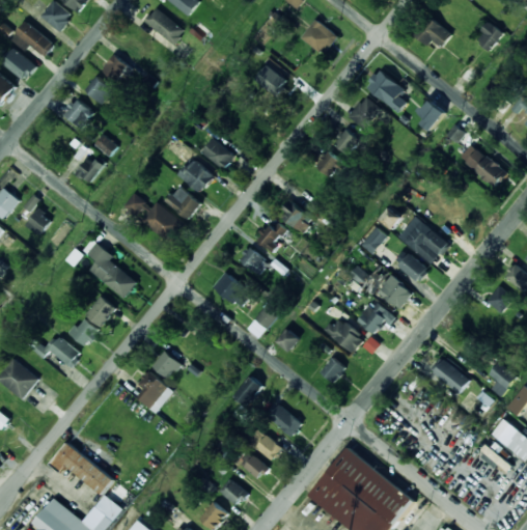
[(84,0),(75,12),(58,0),(84,0)]
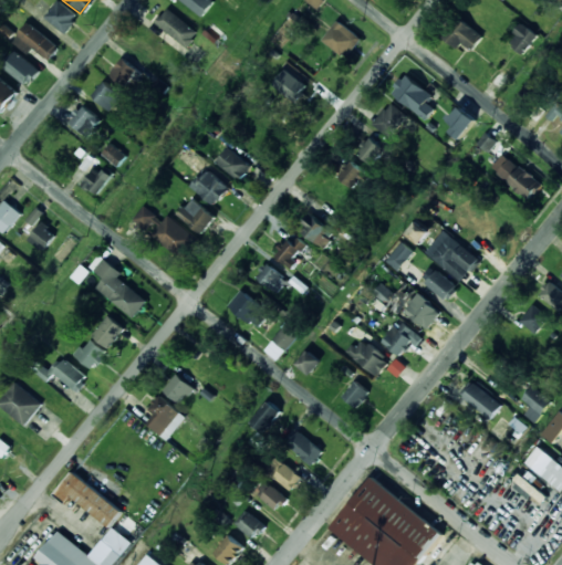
[(209,0),(196,17),(176,1),(177,0),(209,0)]
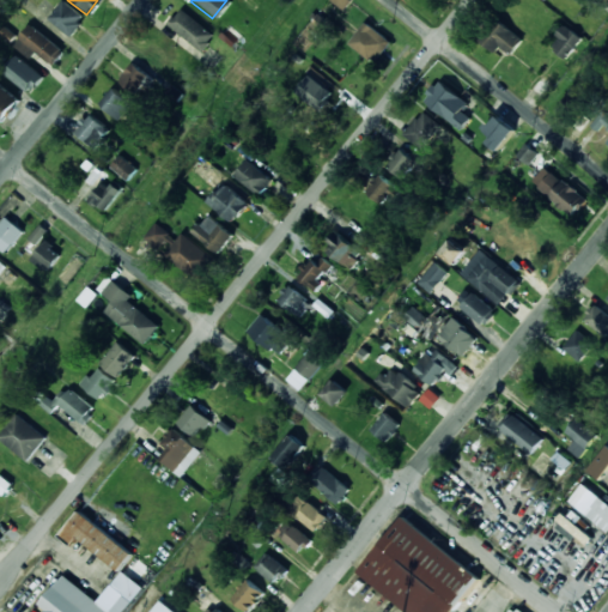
[(326,0),(340,10),(347,0),(326,0)]
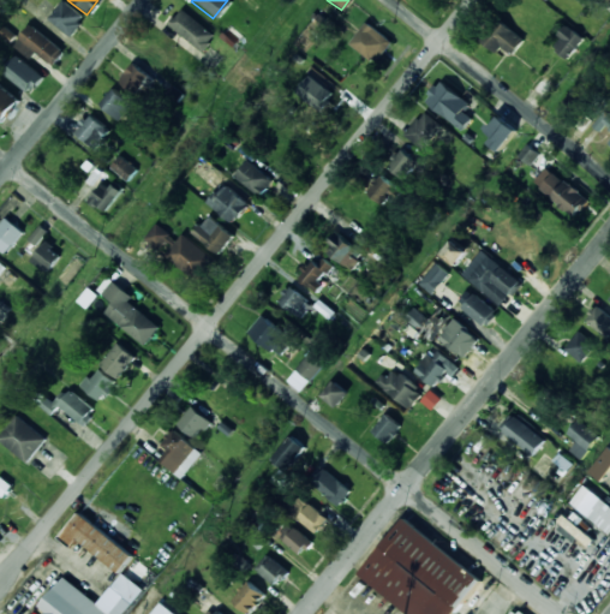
[(67,37),(45,19),(59,1),(78,16),(72,23),(76,25),(67,37)]
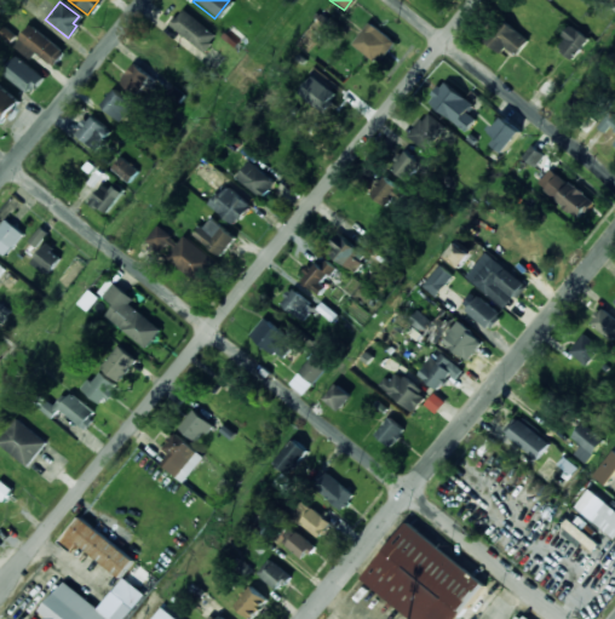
[(180,11),(211,35),(196,53),(165,29),(180,11)]
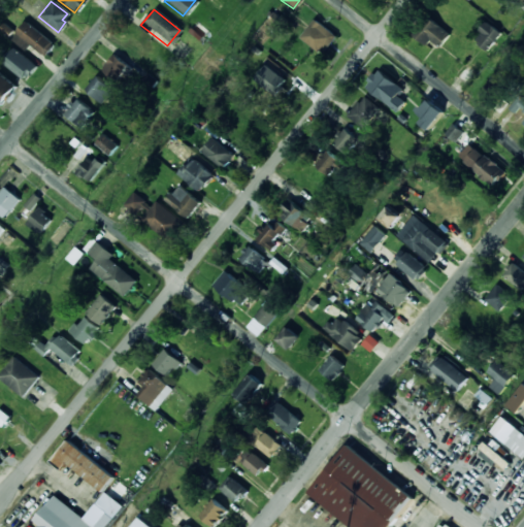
[(428,39),(437,46),(448,33),(423,13),(408,32),(423,44),(428,39)]
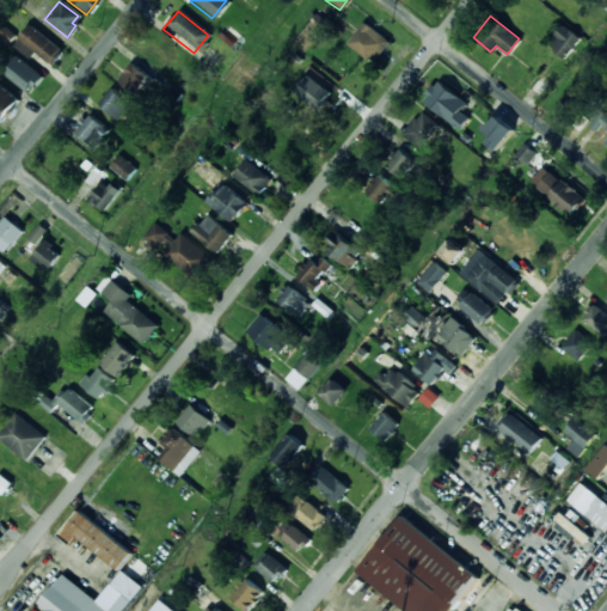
[(371,62),(387,41),(362,20),(345,42),(371,62)]
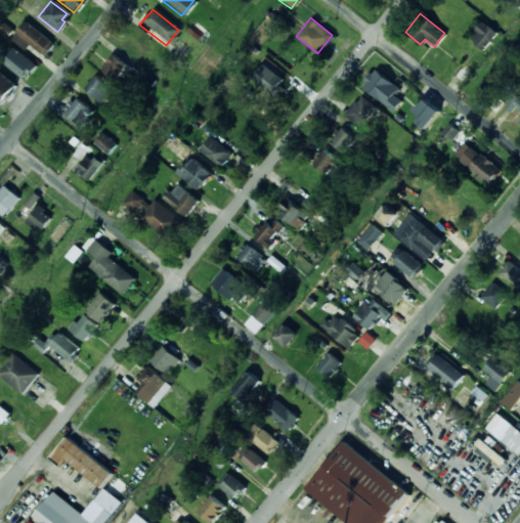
[(42,54),(51,43),(24,20),(8,39),(23,50),(28,43),(42,54)]
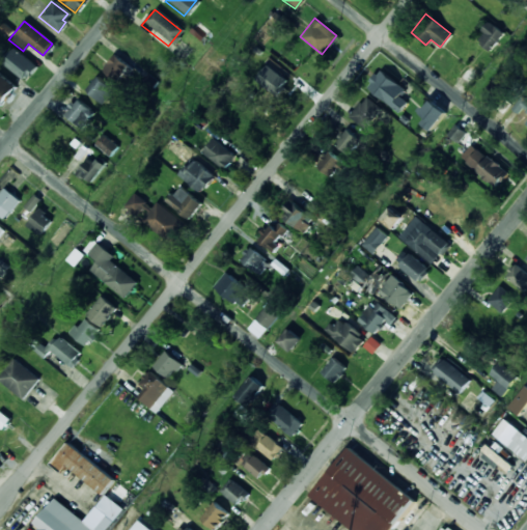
[(501,32),(487,21),(473,39),(488,50),(501,32)]
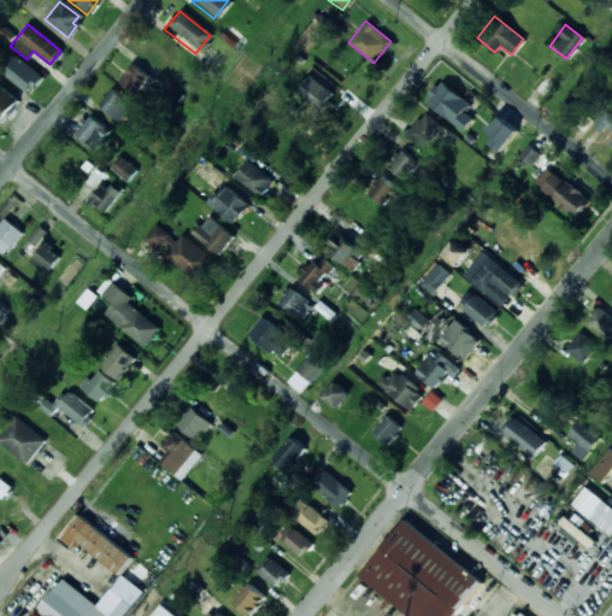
[(224,25),(237,36),(231,45),(217,34),(224,25)]
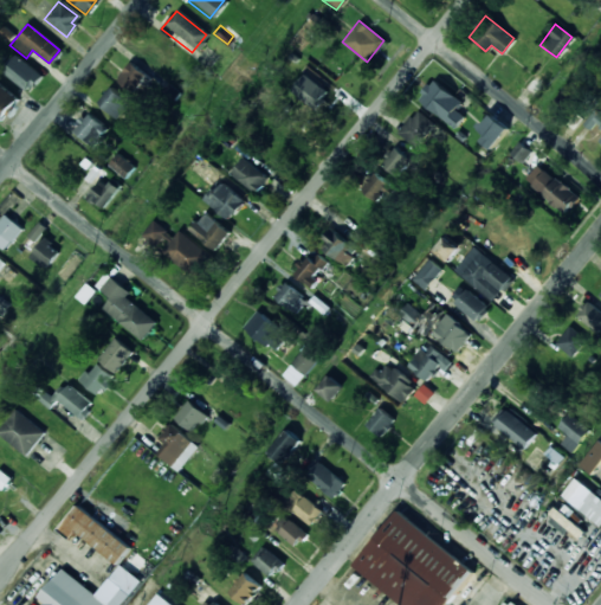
[(0,71),(25,91),(39,75),(12,53),(0,69),(0,71)]
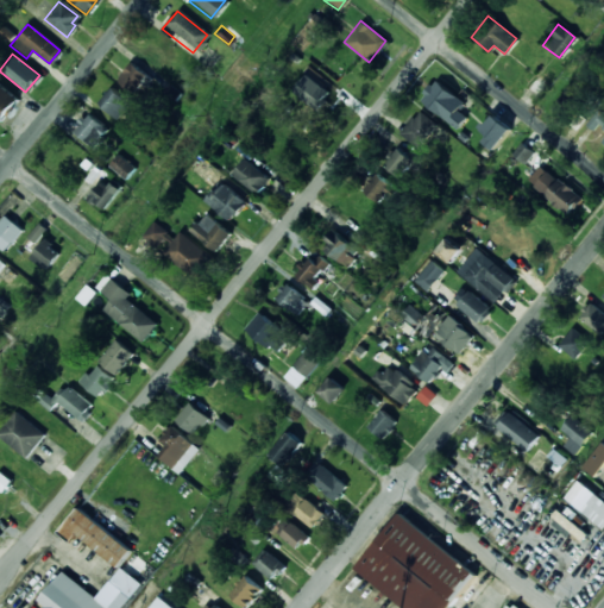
[(145,76),(130,62),(114,79),(131,93),(145,76)]
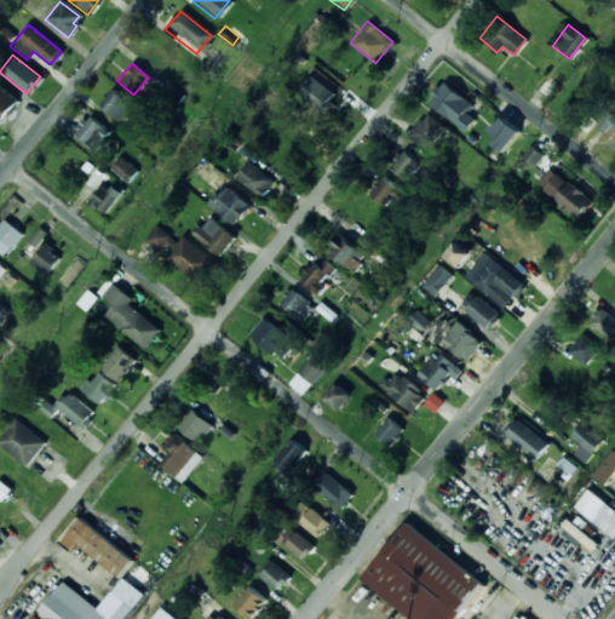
[(533,89),(545,97),(556,84),(544,74),(533,89)]
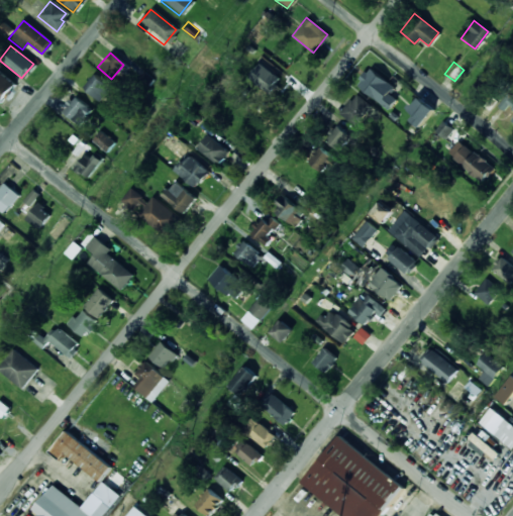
[(287,80),(268,65),(253,83),(273,98),(287,80)]
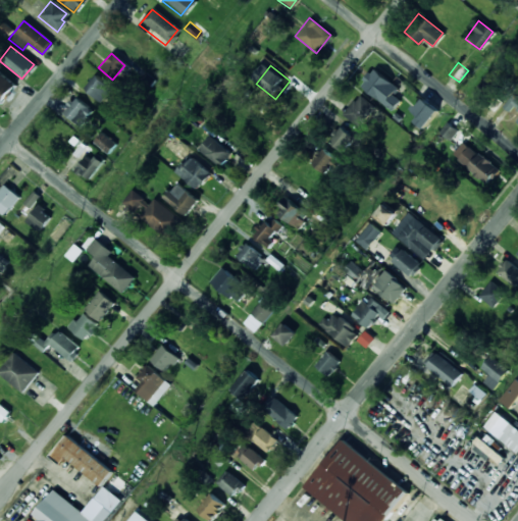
[(389,110),(398,100),(391,93),(395,88),(372,67),(358,82),(389,110)]
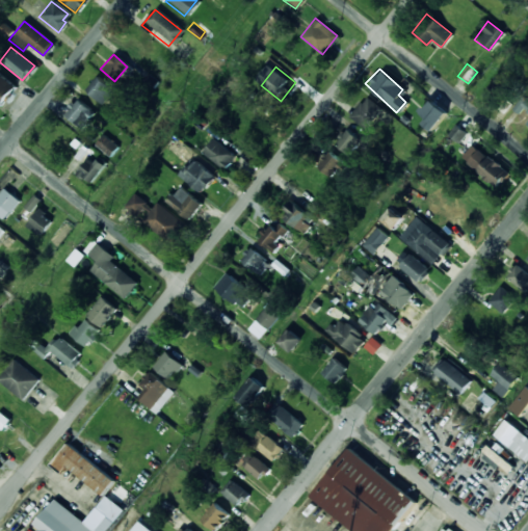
[(0,105),(15,85),(0,74),(0,105)]
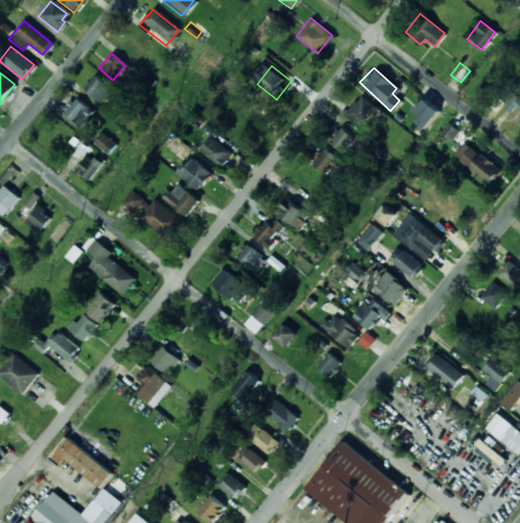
[(98,101),(111,89),(94,74),(82,87),(98,101)]
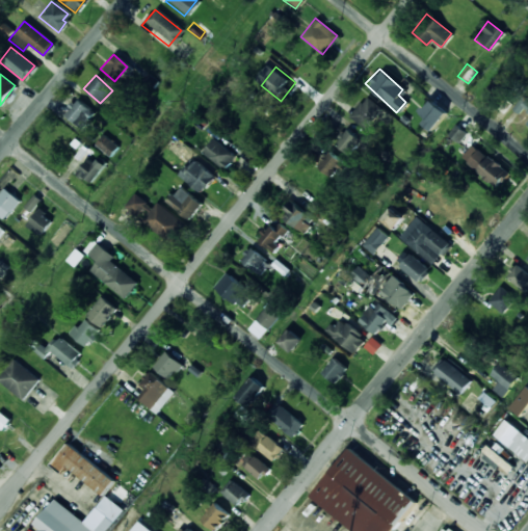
[(347,114),(364,129),(380,109),(363,96),(347,114)]
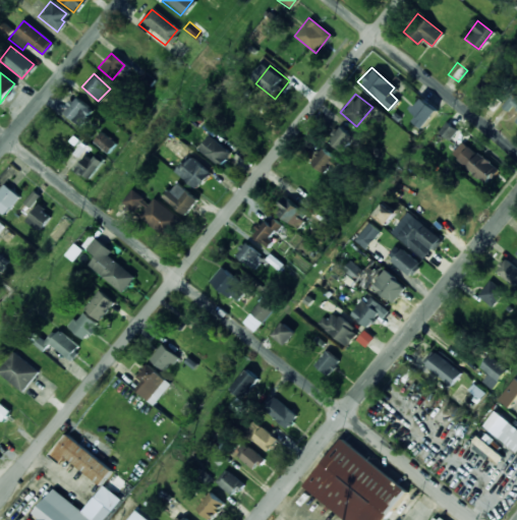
[(61,108),(74,125),(90,113),(76,97),(61,108)]
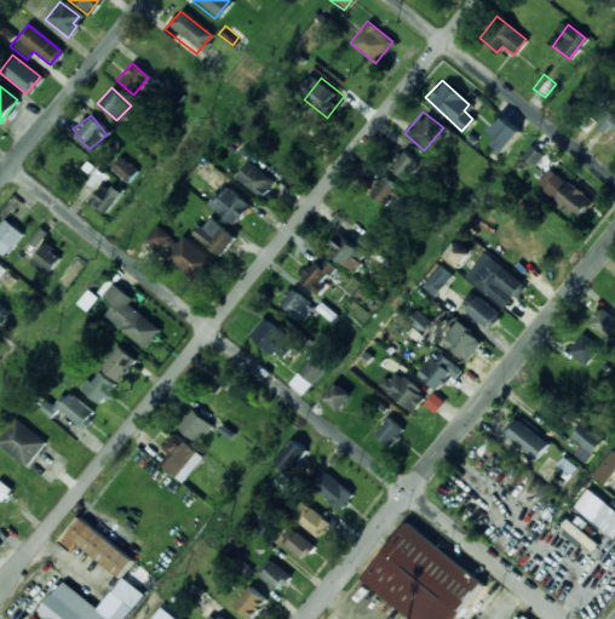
[(518,130),(501,116),(484,137),(501,150),(518,130)]
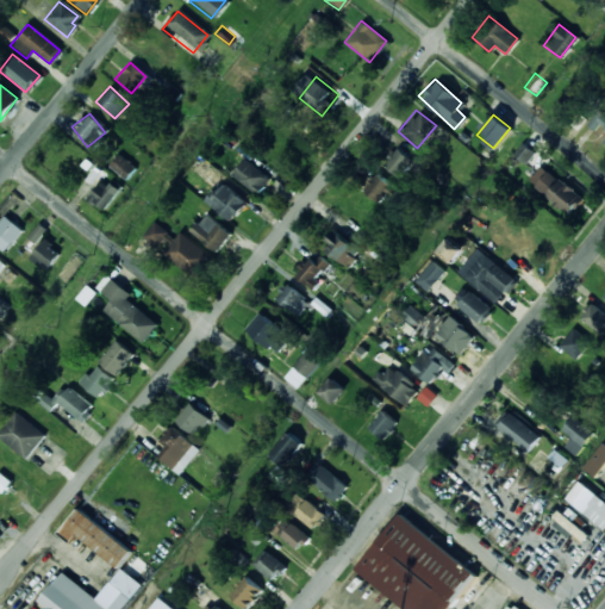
[(510,154),(522,163),(531,151),(519,142),(510,154)]
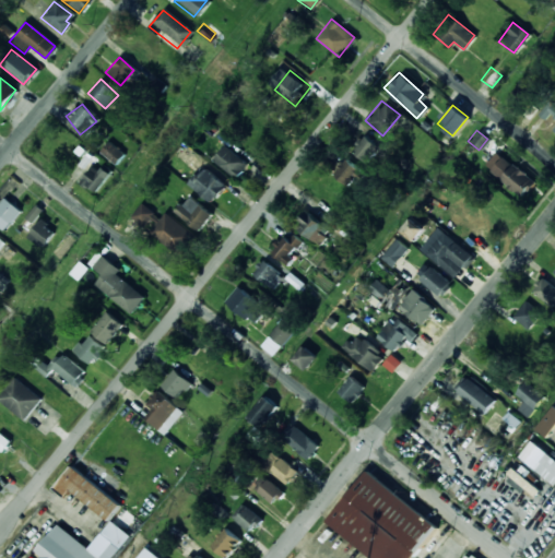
[(378,146),(361,134),(350,150),(367,163),(378,146)]
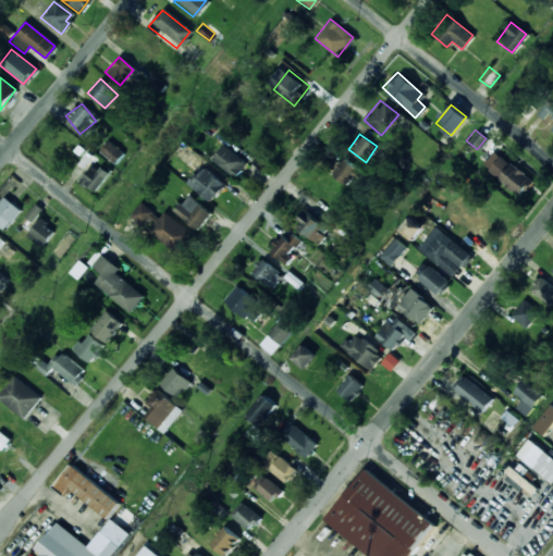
[(120,153),(106,141),(99,150),(113,162),(120,153)]
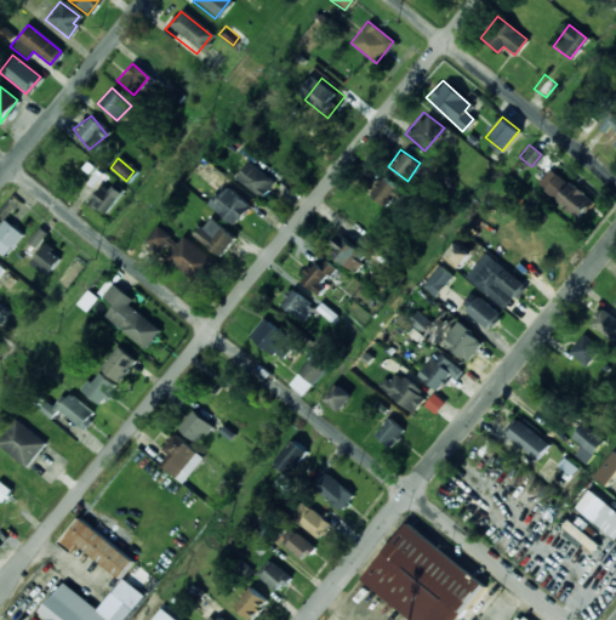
[(273,181),(247,160),(234,177),(260,198),(273,181)]
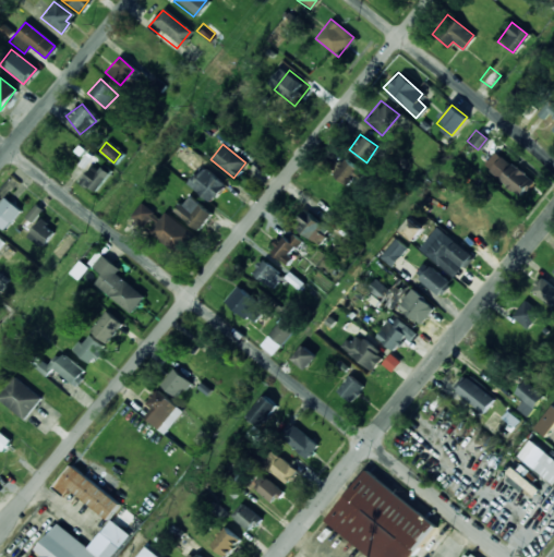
[(330,173),(345,184),(357,168),(341,158),(330,173)]
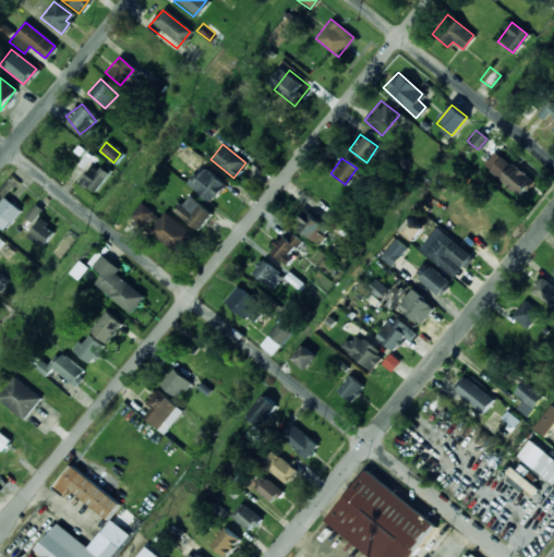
[(94,192),(108,171),(94,161),(80,182),(94,192)]
